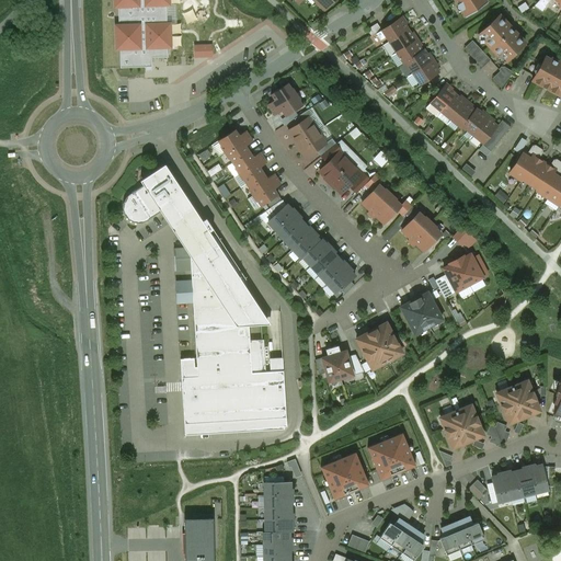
[(121,50),(121,67),(151,66),(150,57),(167,56),(167,47),(172,47),(171,22),(167,22),(167,7),(172,7),(171,0),(114,0),(114,7),(119,7),(119,24),(114,24),(115,50),(121,50)]
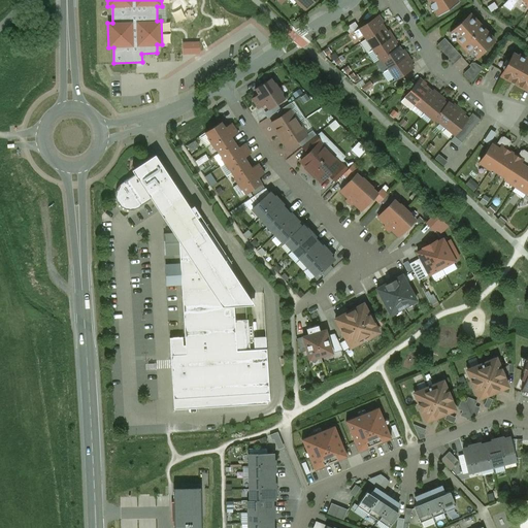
[(296,0),(305,8),(312,0),(296,0)]
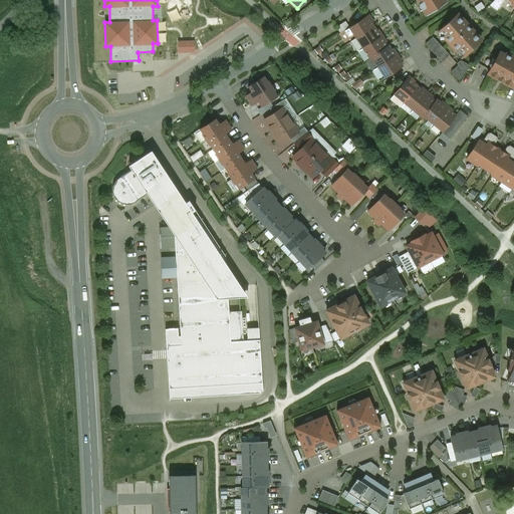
[(444,0),(415,0),(426,16),(446,2),(444,0)]
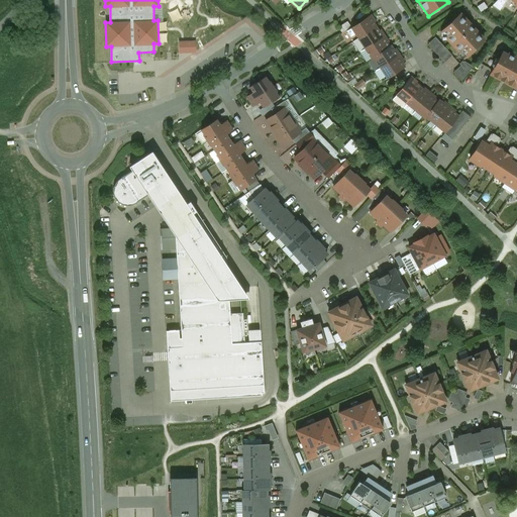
[(496,0),(492,5),(499,11),(507,0),(496,0)]
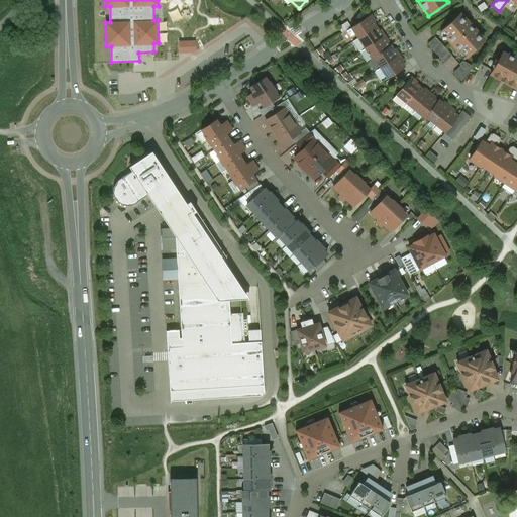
[(470,25),(459,14),(441,30),(446,35),(445,38),(458,52),(461,52),(467,59),(474,53),(472,50),(484,39),(474,28),(473,29),(471,27),(470,26),(470,25)]
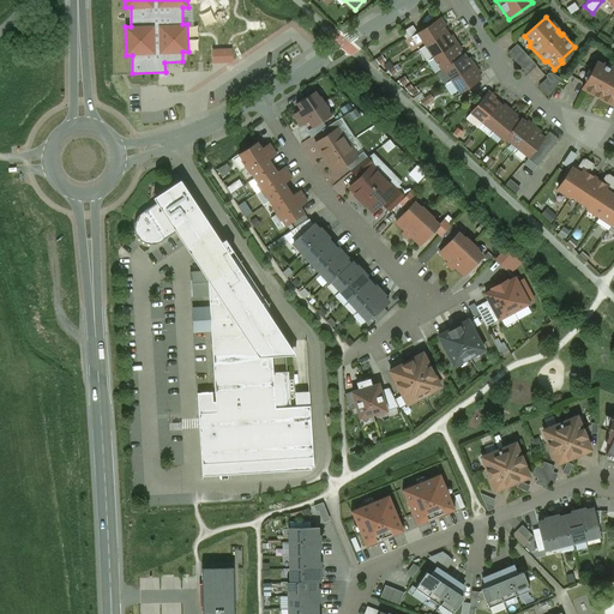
[(417,34),(425,46),(446,31),(443,26),(444,25),(439,18),(417,34)]
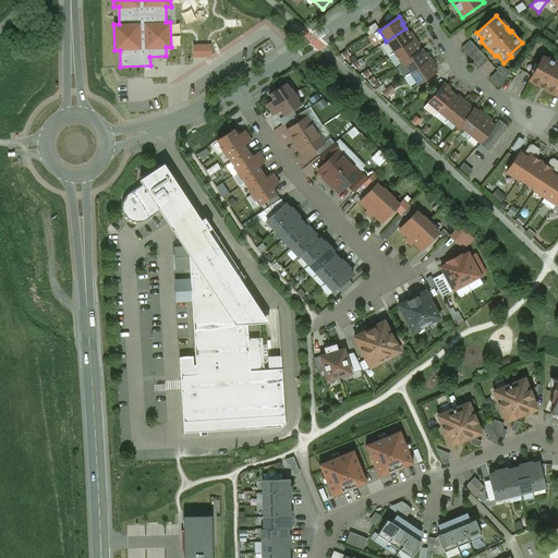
[(386,41),(393,52),(414,38),(410,33),(409,34),(405,28),(386,41)]
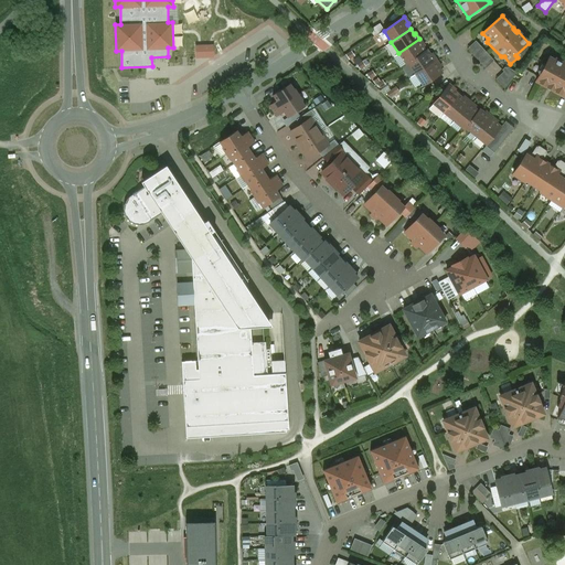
[(405,64),(407,62),(425,51),(422,48),(424,45),(419,39),(398,53),(405,64)]
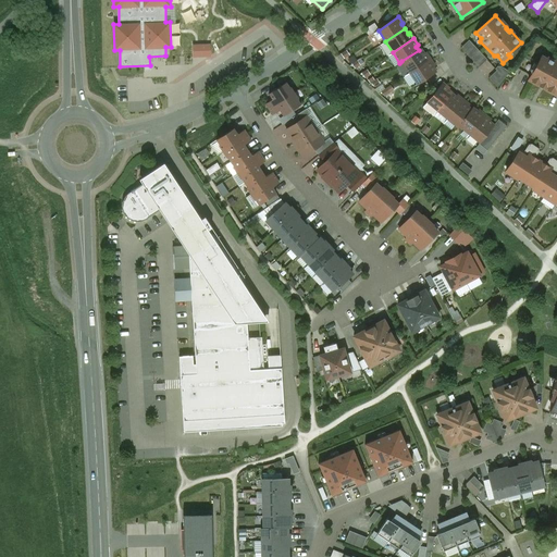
[(486,60),(468,40),(460,48),(478,67),(486,60)]
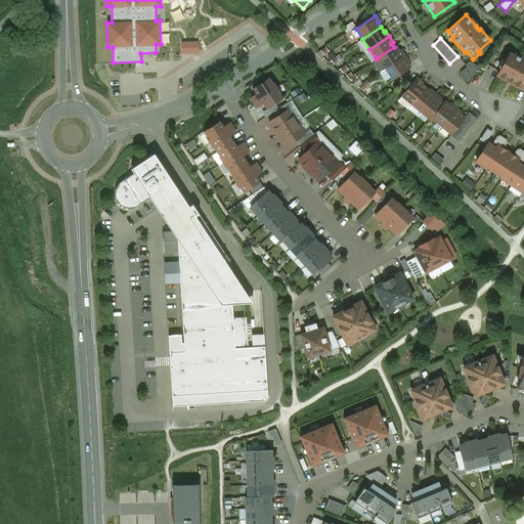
[(181,52),(198,52),(198,43),(181,43),(181,52)]
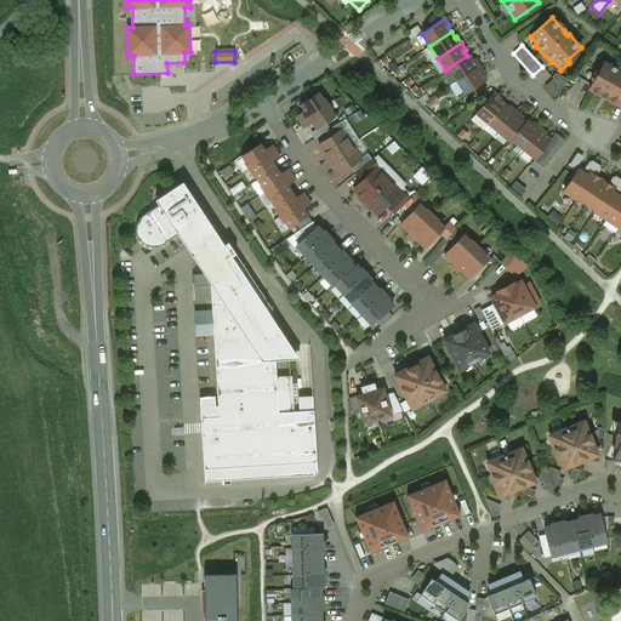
[(469,55),(467,56),(448,68),(457,81),(479,67),(474,58),(472,60),(469,55)]
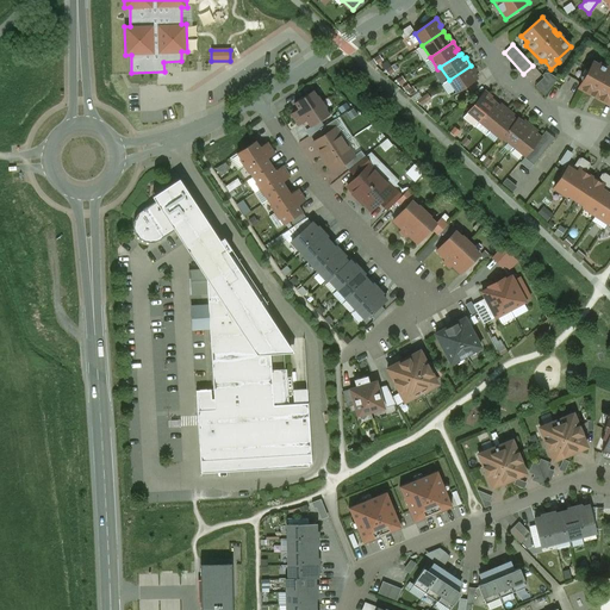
[(598,66),(592,62),(578,88),(591,95),(591,94),(593,95),(595,97),(595,98),(608,105),(609,100),(609,69),(599,64),(598,66)]
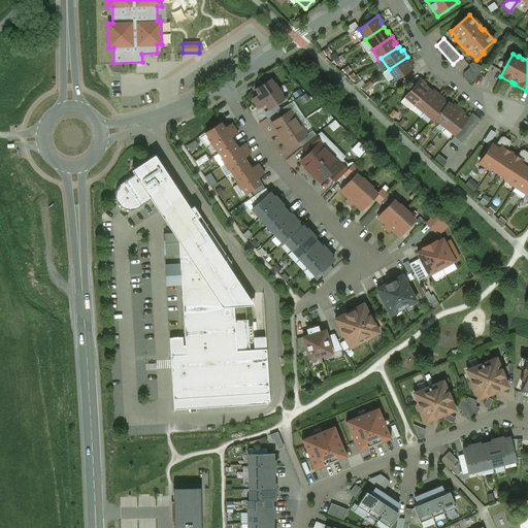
[(411,62),(407,57),(389,69),(395,79),(413,68),(409,64),(411,62)]
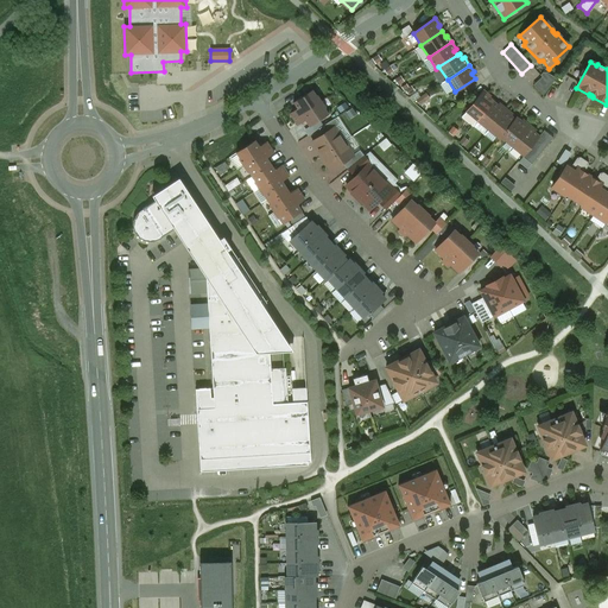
[(543,73),(539,75),(542,77),(532,86),(543,95),(555,78),(546,73),(543,73)]
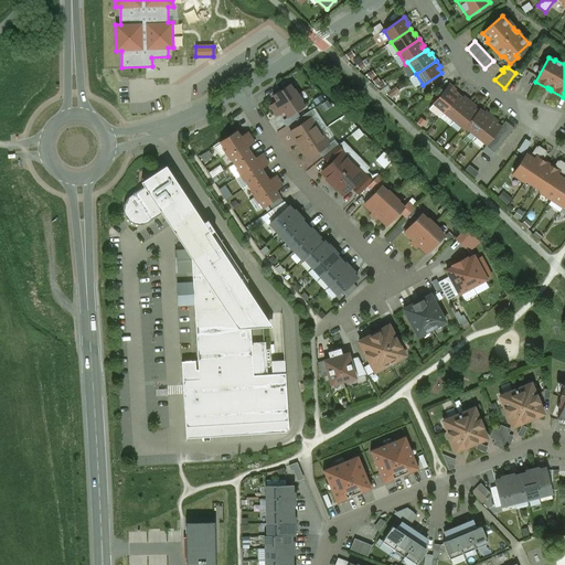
[(289,84),(272,95),(276,102),(268,106),(272,112),(298,95),(294,88),(292,89),(289,84)]
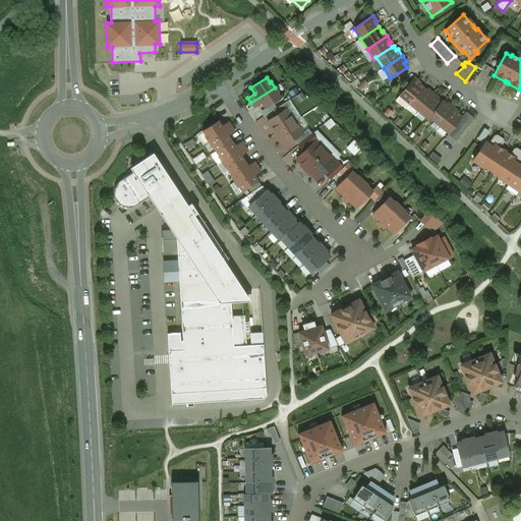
[(405,108),(408,104),(422,88),(418,84),(419,82),(413,77),(395,100),(405,108)]
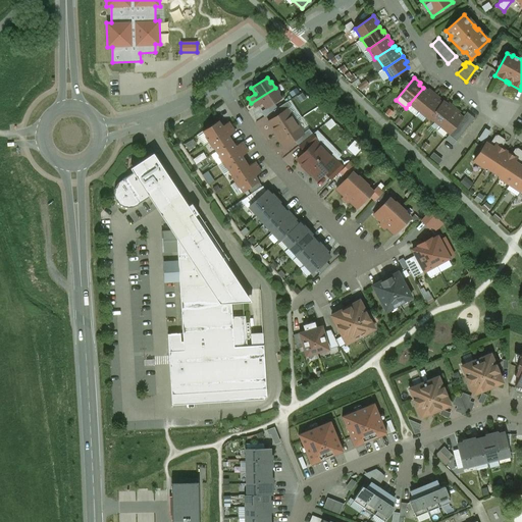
[(275,88),(251,103),(255,108),(261,103),(265,109),(281,98),(277,94),(278,93),(275,88)]
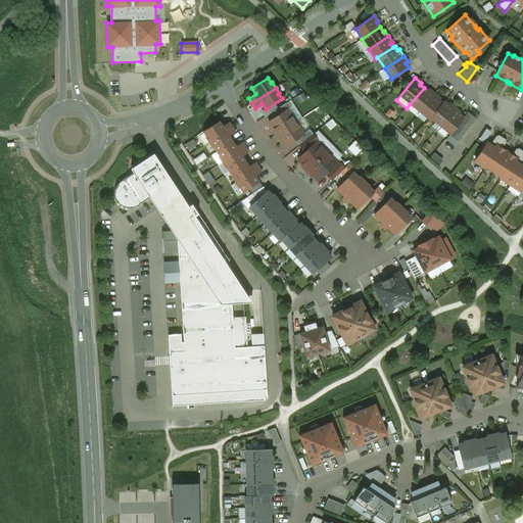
[(410,104),(420,112),(434,94),(429,90),(427,91),(424,88),(410,104)]
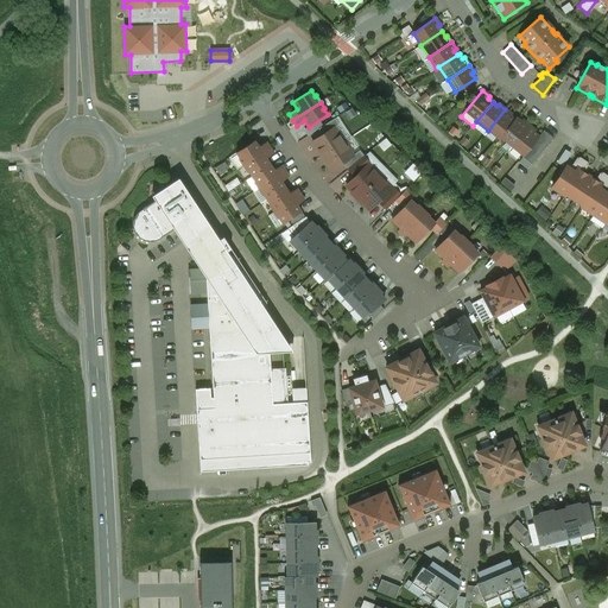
[(511,114),(505,109),(488,131),(499,139),(500,138),(513,120),(510,116),(511,114)]
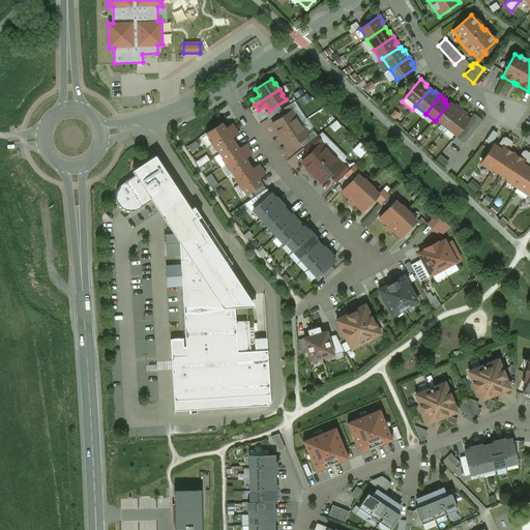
[(310,113),(320,107),(315,97),(304,104),(310,113)]
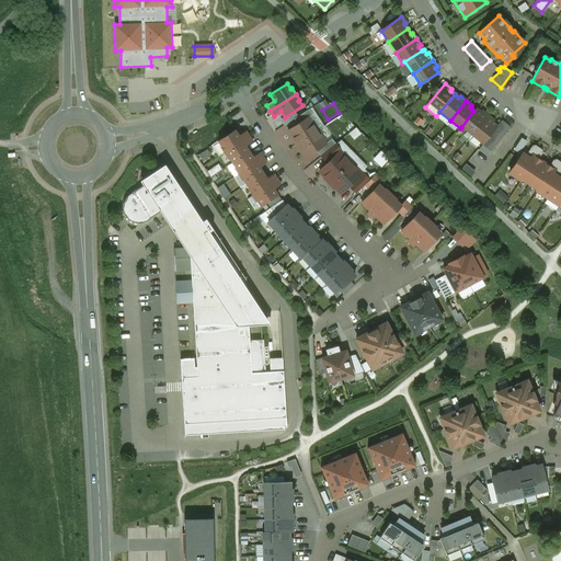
[(461,127),(471,136),(488,116),(481,111),(480,113),(476,109),(473,111),(461,127)]
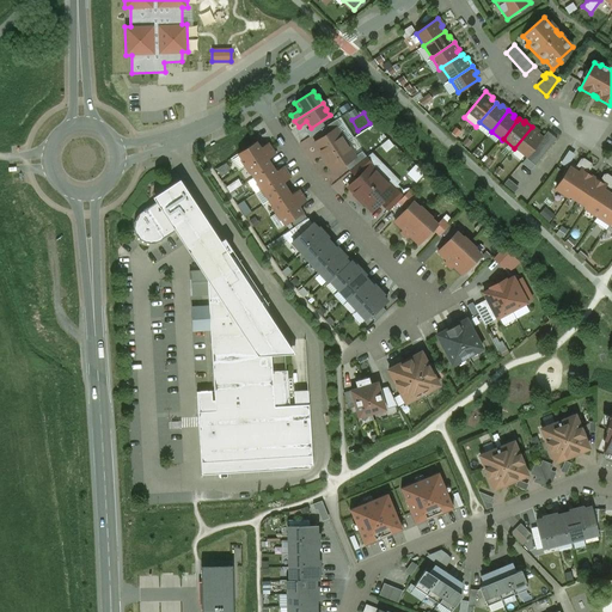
[(320,130),(324,135),(336,128),(336,129),(341,126),(336,120),(320,130)]
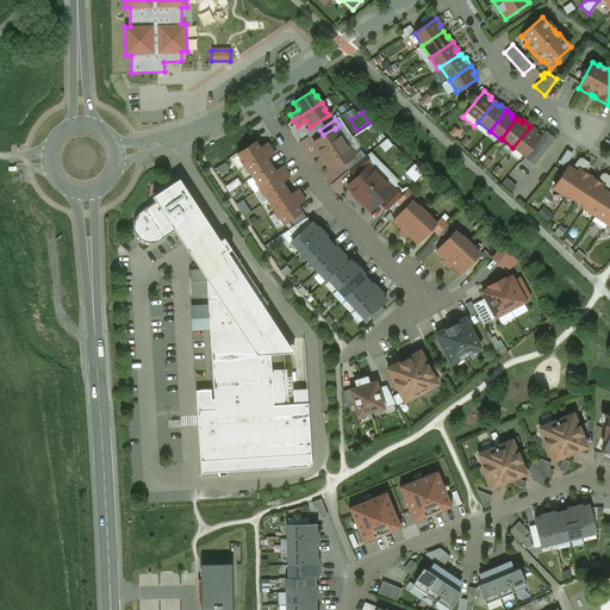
[(512,148),(524,156),(540,137),(535,134),(536,131),(530,126),(512,148)]
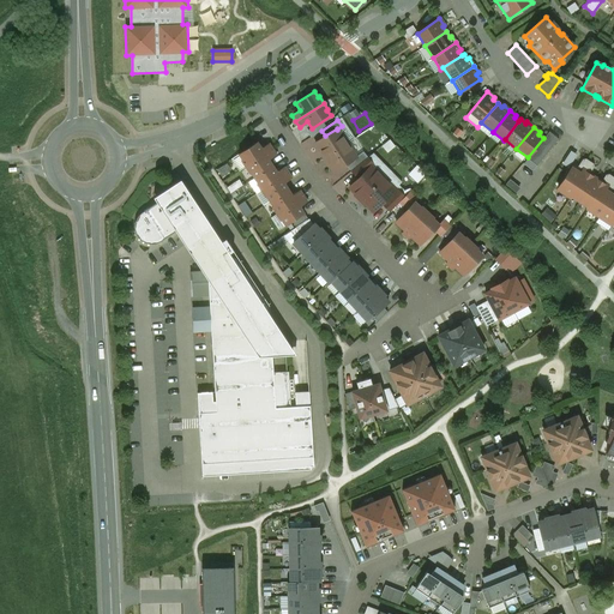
[(347,143),(337,130),(337,128),(325,136),(314,143),(324,158),(347,143)]
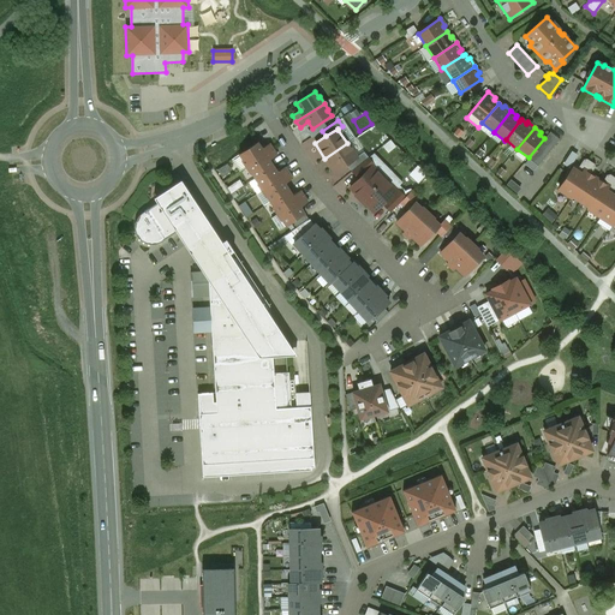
[(550,132),(544,138),(529,157),(537,165),(559,139),(550,132)]
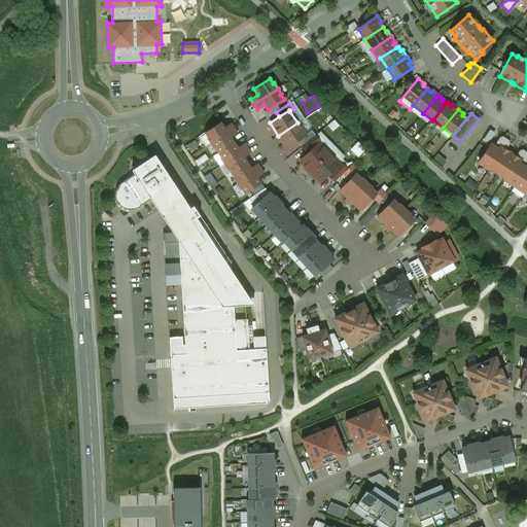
[(224,128),(220,121),(204,133),(211,143),(234,128),(231,124),(224,128)]
